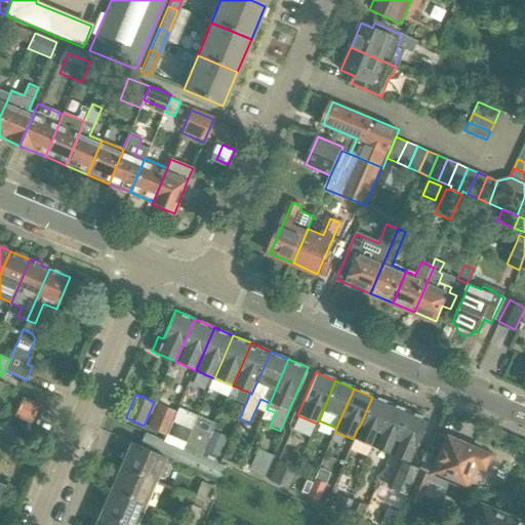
[(358,428),(353,439),(371,447),(390,404),(372,397),(359,428),(358,428)]
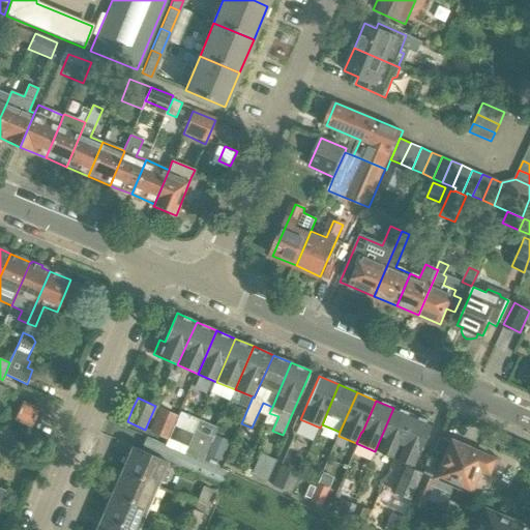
[(13,419),(30,425),(36,410),(20,404),(13,419)]
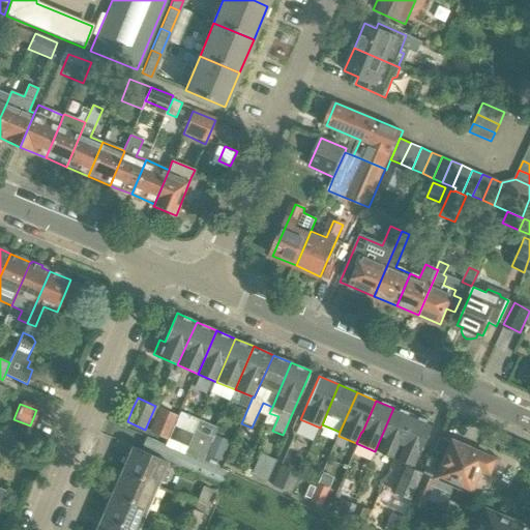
[(158,408),(149,432),(168,439),(169,438),(174,425),(173,425),(177,416),(158,408)]
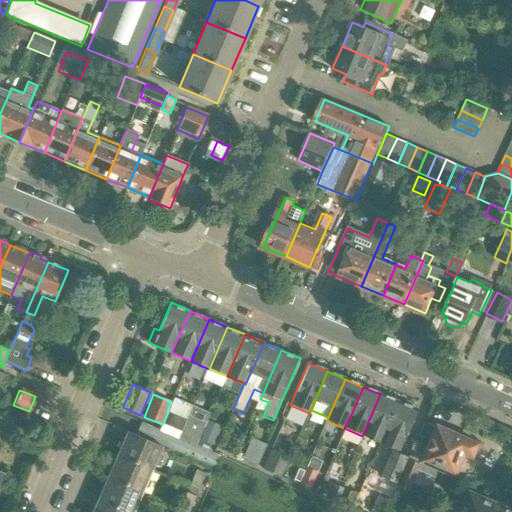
[(380,394),(362,436),(379,443),(397,401),(380,394)]
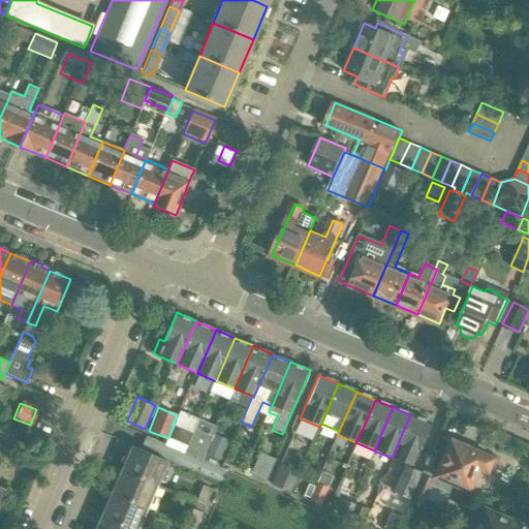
[(410,414),(392,458),(410,466),(415,455),(429,423),(410,414)]
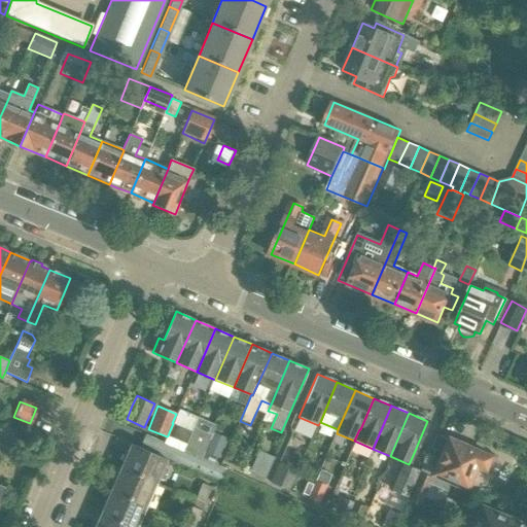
[(173,423),(168,435),(186,444),(191,431),(173,423)]
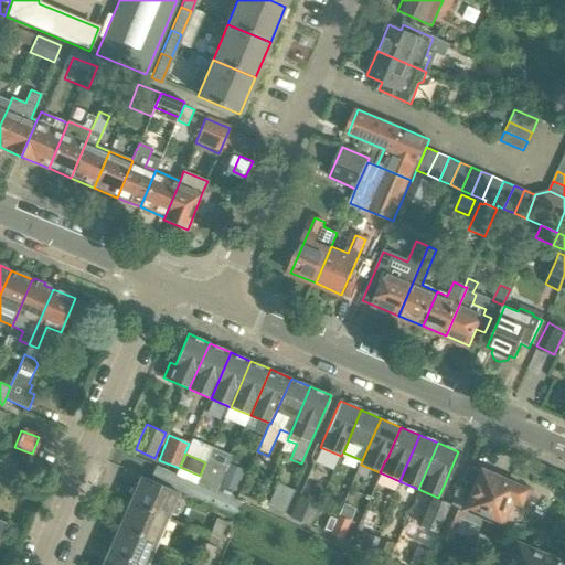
[(7,455),(2,467),(21,473),(25,461),(7,455)]
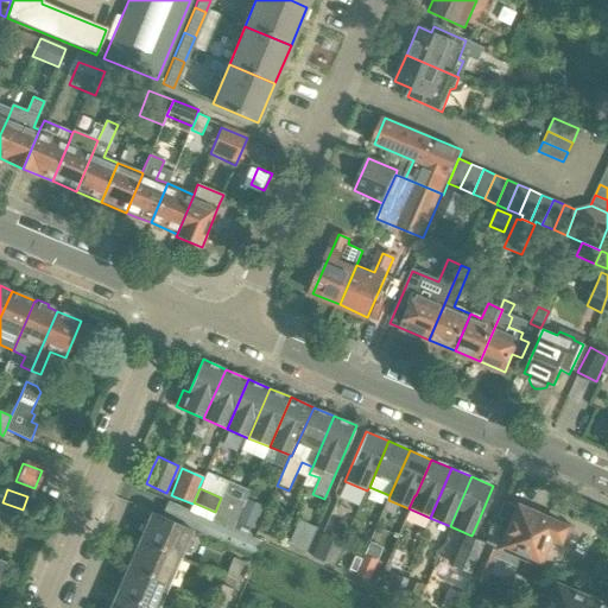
[(215,512),(211,521),(233,531),(242,510),(241,510),(244,502),(223,494),(221,498),(215,512)]
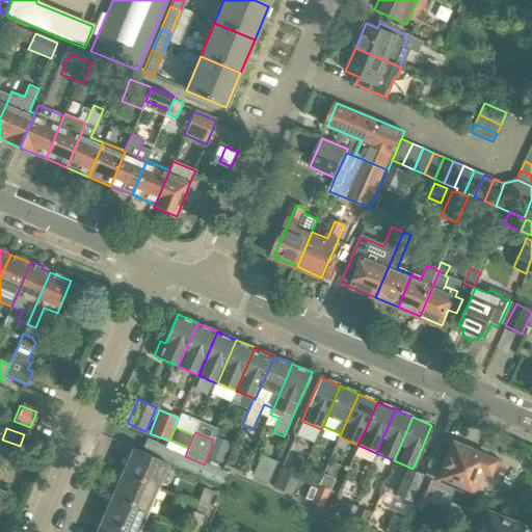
[(424,476),(413,505),(423,509),(431,488),(451,497),(455,487),(464,491),(463,495),(469,497),(479,471),(488,474),(494,461),(450,443),(437,472),(428,468),(424,476)]
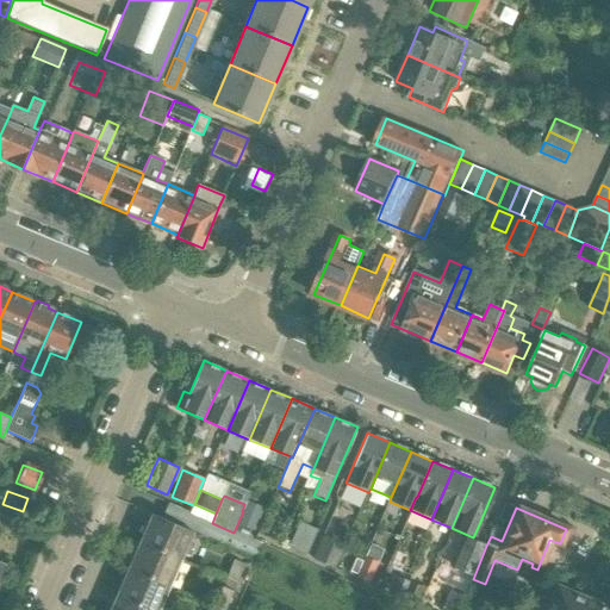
[(243,511),(234,533),(247,537),(255,517),(243,511)]
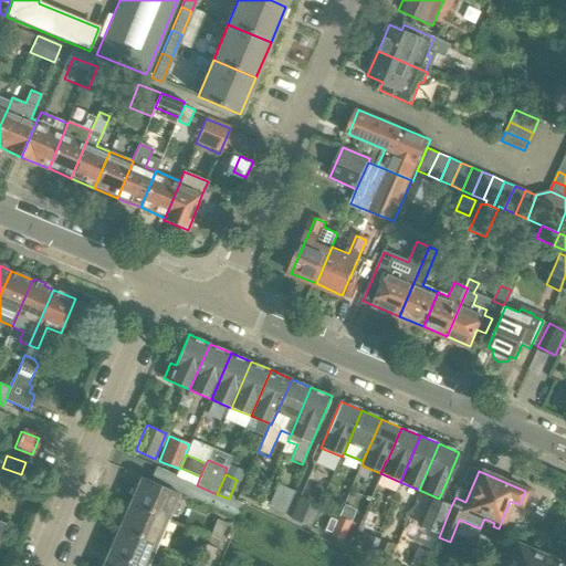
[(140,479),(129,503),(166,520),(177,494),(140,479)]
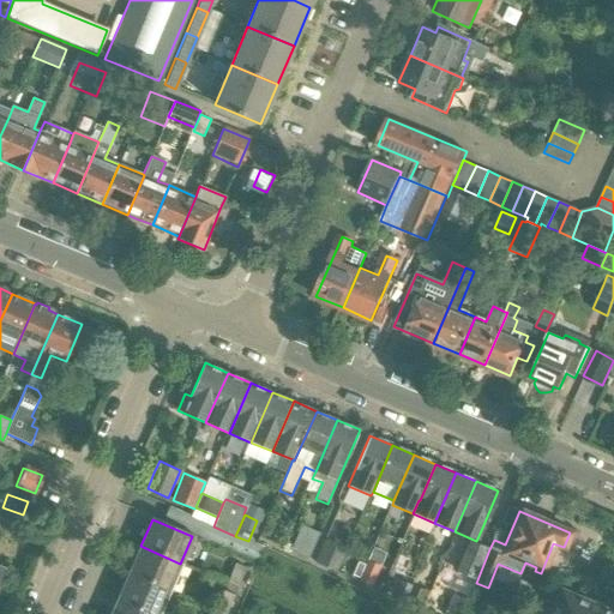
[(199,519),(192,535),(259,564),(266,548),(248,541),(235,536),(214,527),(199,519)]
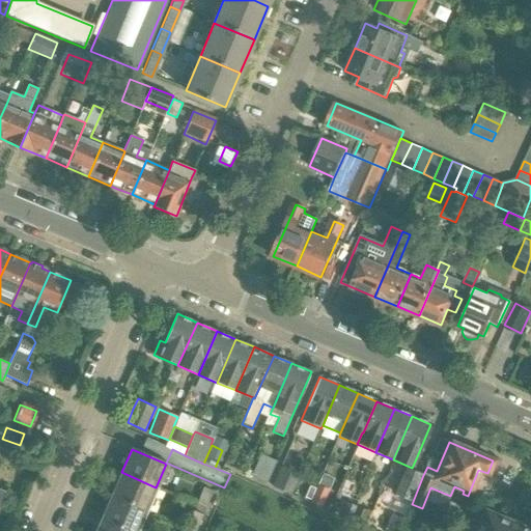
[(261,454),(251,477),(267,483),(276,462),(261,454)]
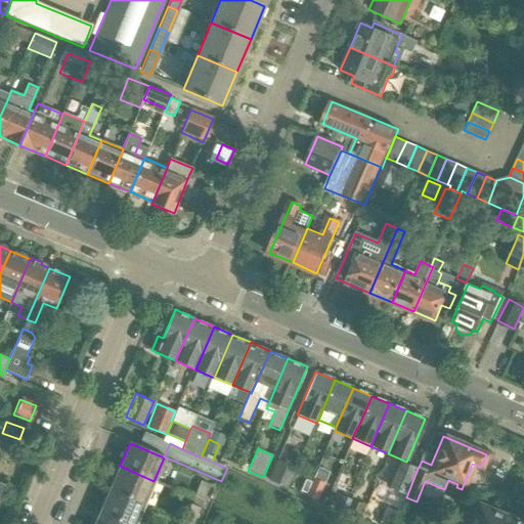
[(276,462),(268,480),(288,488),(296,470),(276,462)]
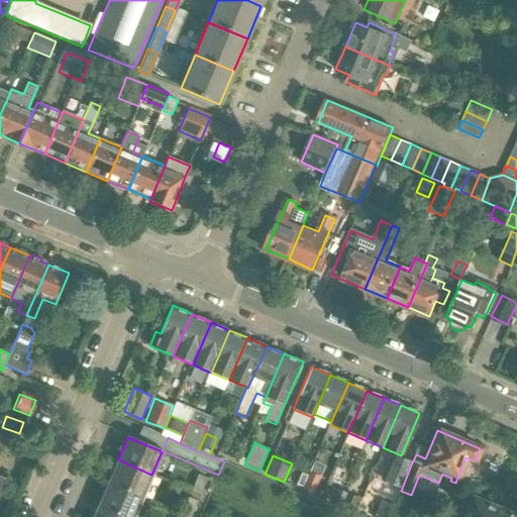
[(395,455),(378,495),(396,503),(401,491),(412,462),(395,455)]
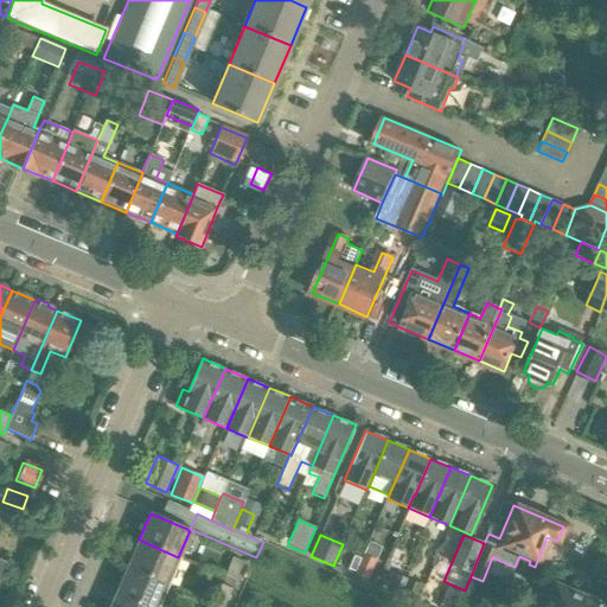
[(139,540),(127,567),(166,583),(178,557),(139,540)]
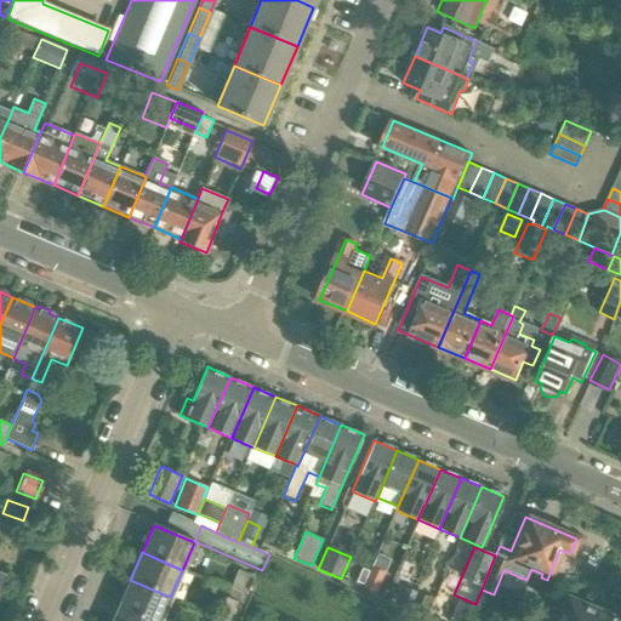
[(0,609),(6,611),(22,571),(0,562),(0,609)]
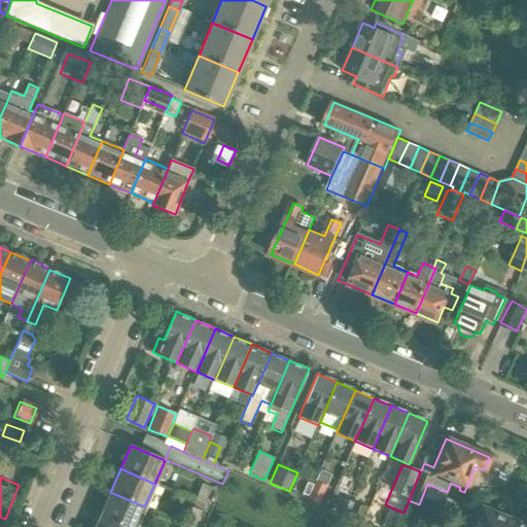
[(305,479),(296,496),(307,500),(315,483),(305,479)]
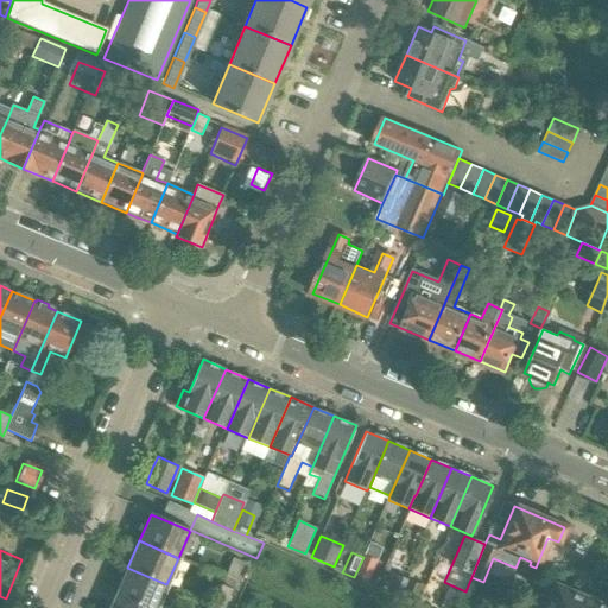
[(363,557),(354,577),(365,582),(373,562),(363,557)]
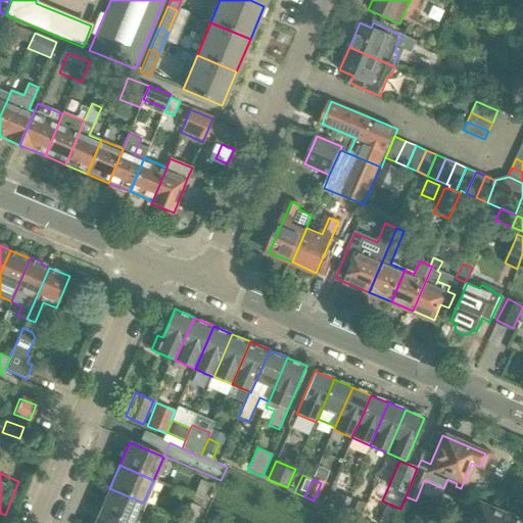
[(200,480),(193,497),(202,501),(209,484),(200,480)]
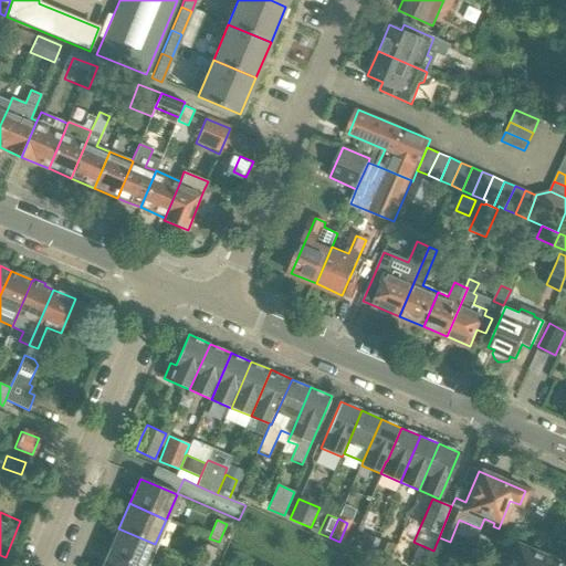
[(118,528),(108,553),(137,565),(145,565),(155,544),(118,528)]
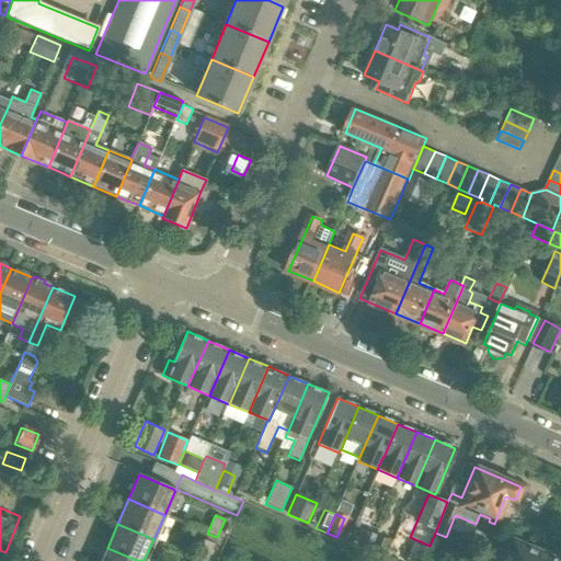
[(366,530),(362,545),(371,549),(377,535),(366,530)]
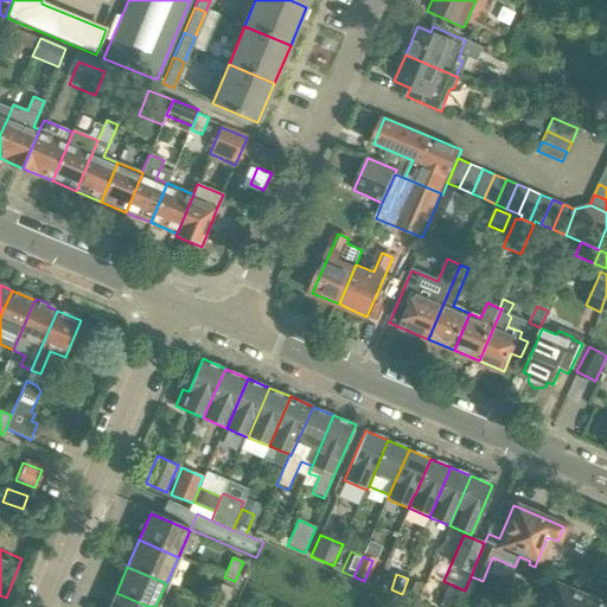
[(606,606),(553,582),(547,596),(538,593),(541,587),(536,585),(529,602),(538,606),(606,606)]
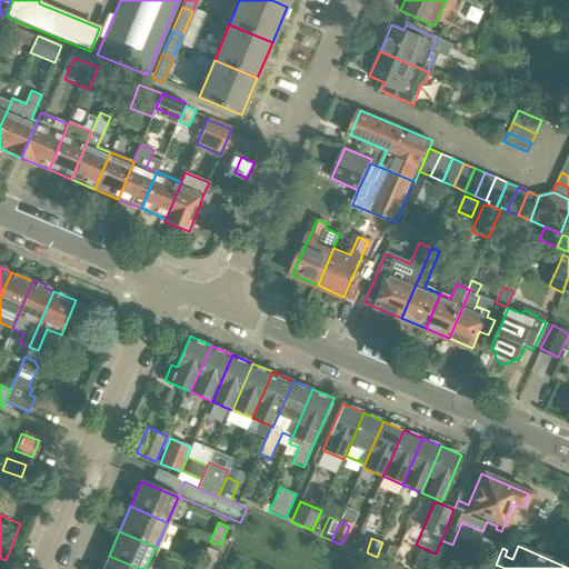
[(199,566),(206,568),(209,568),(217,552),(207,548),(199,566)]
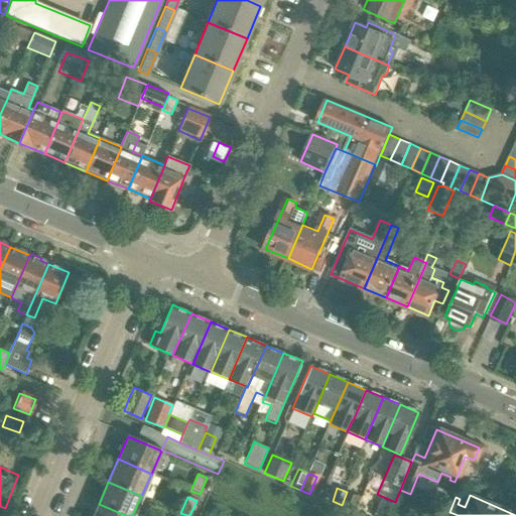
[(381,500),(373,515),(387,515),(392,504),(389,503),(381,499),(381,500)]
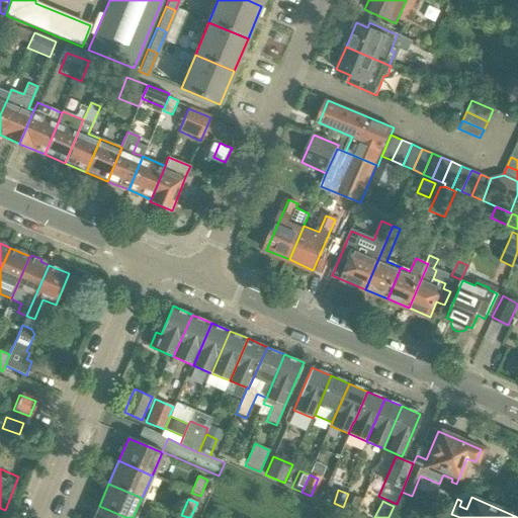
[(125,517),(99,506),(93,517),(125,517)]
